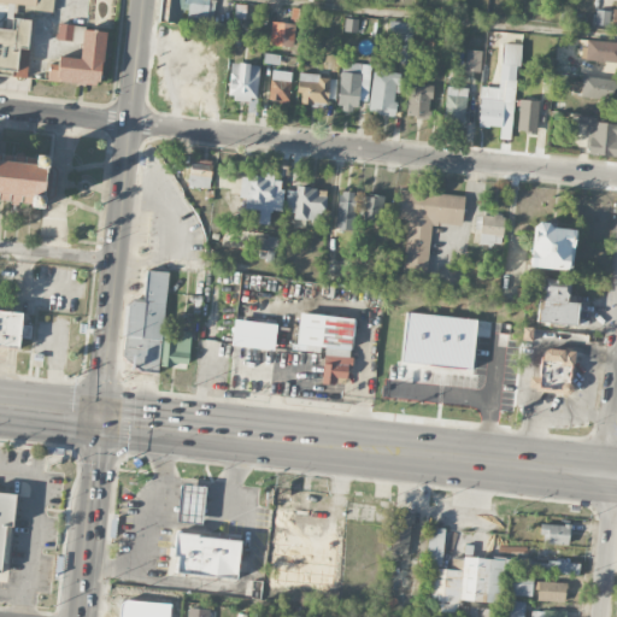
[(0,0),(56,0),(54,13),(31,11),(31,7),(0,3),(0,0)]
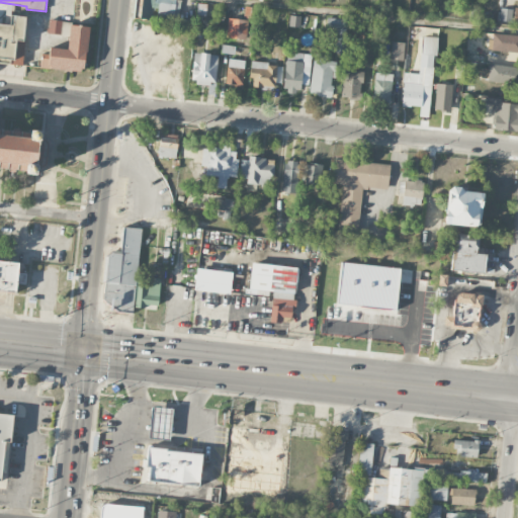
[(135,0),(133,19),(178,24),(181,0),(135,0)]
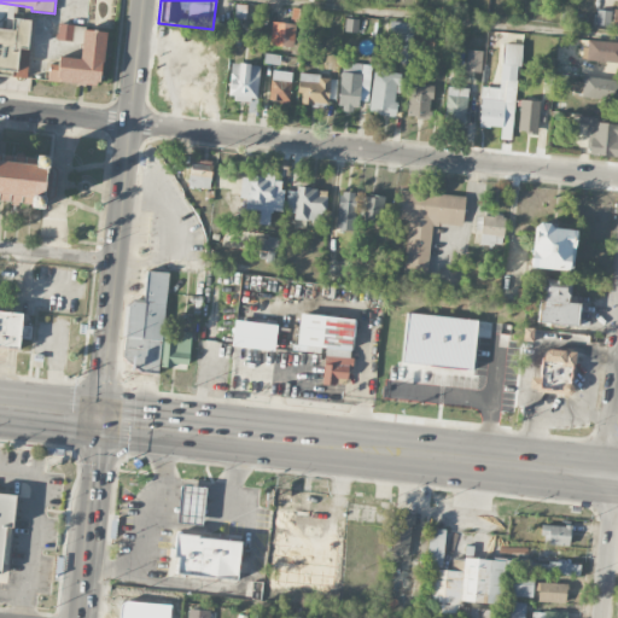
[(27,77),(0,73),(0,29),(11,30),(12,18),(30,21),(27,48),(29,50),(27,77)]
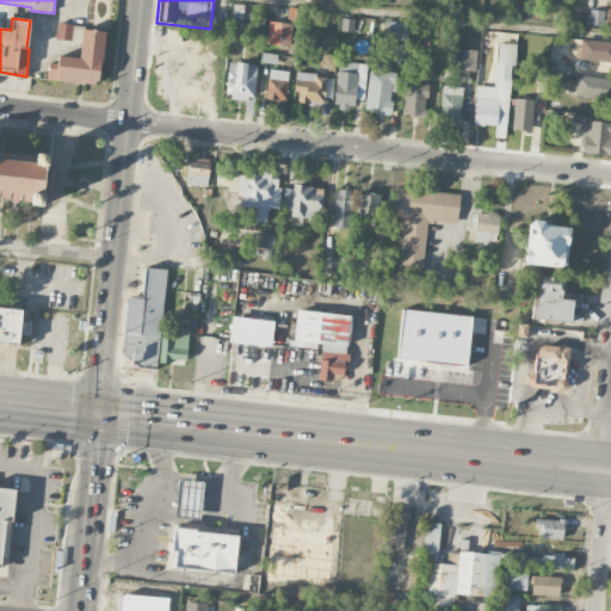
[(355,20),(343,18),(341,31),(353,32),(355,20)]
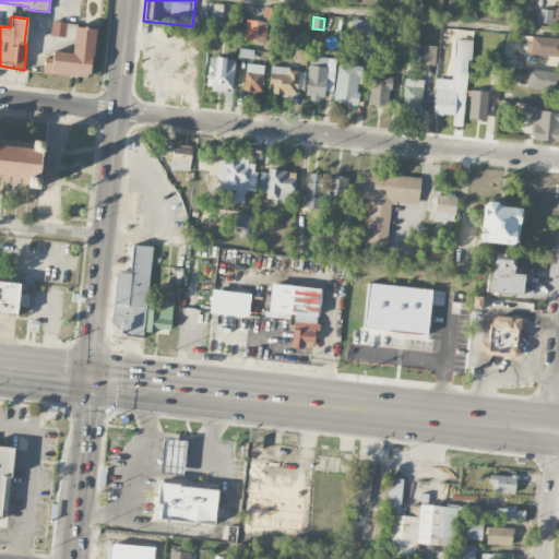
[(265,44),(268,22),(246,20),(244,40),(265,44)]
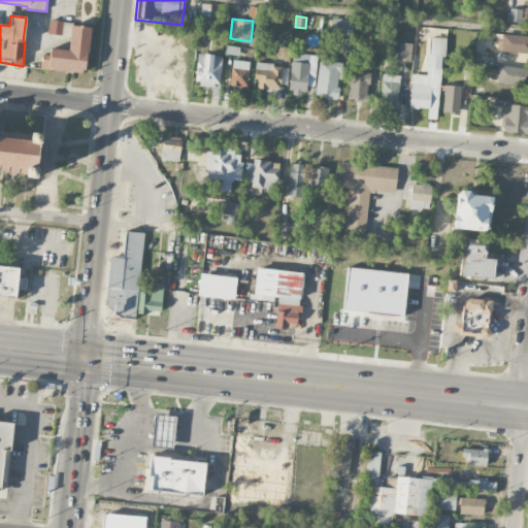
[(50,33),(52,20),(63,21),(62,34),(50,33)]
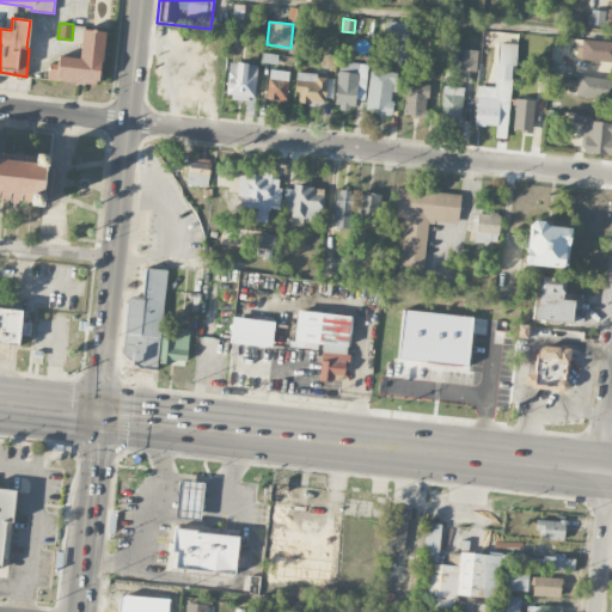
[(48,80),(50,65),(57,65),(59,57),(80,60),(84,28),(105,30),(99,86),(48,80)]
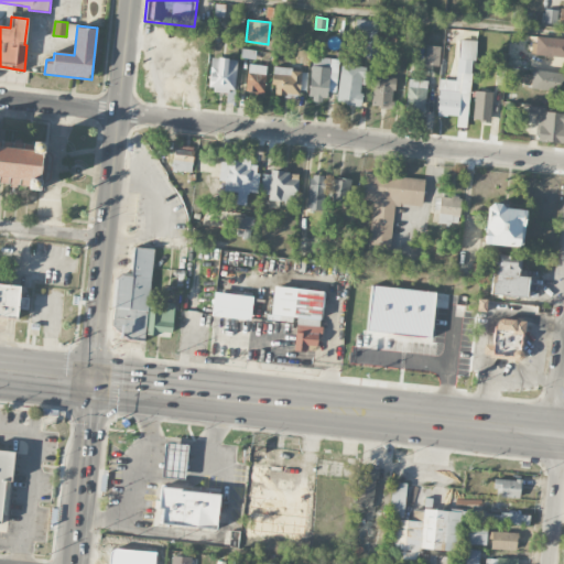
[(563,38),(534,38),(533,56),(563,56),(563,38)]
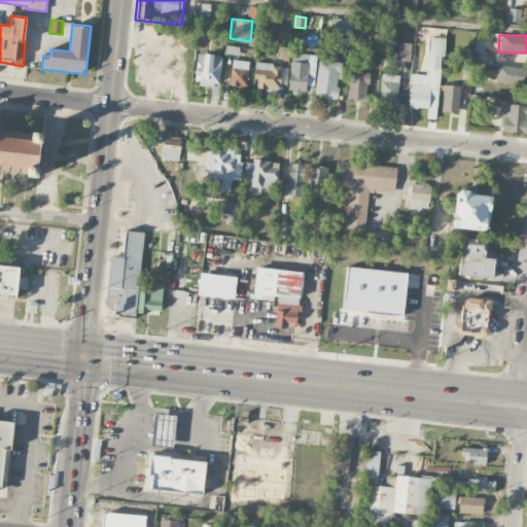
[(443,38),(429,37),(427,75),(411,74),(409,108),(427,109),(426,118),(437,119),(443,38)]
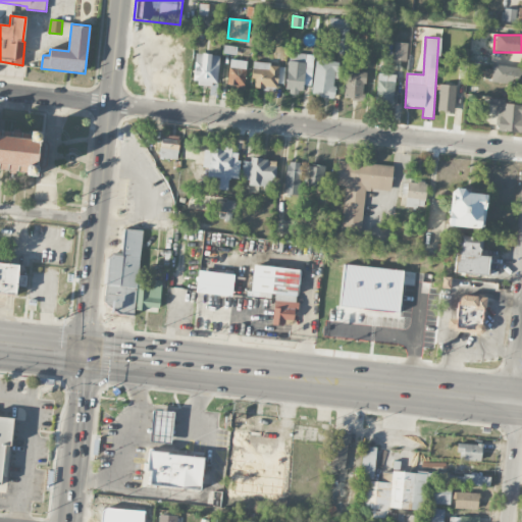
[(407,61),(407,43),(394,43),(394,60),(407,61)]
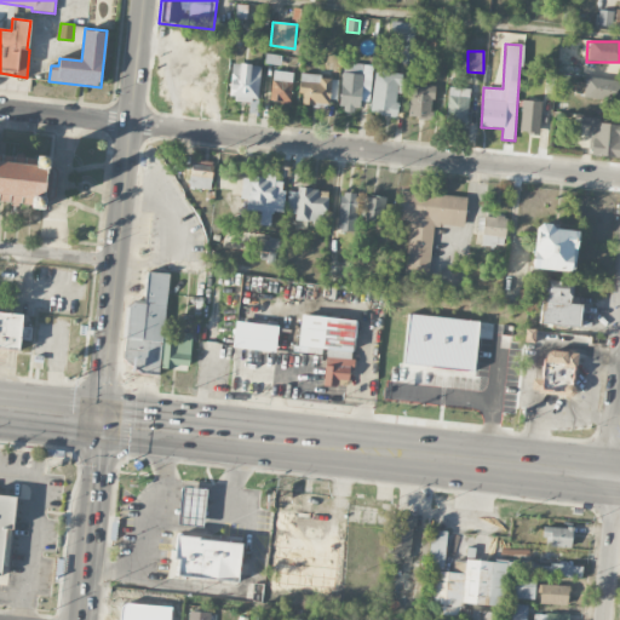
[(555,80),(557,58),(547,58),(545,79),(555,80)]
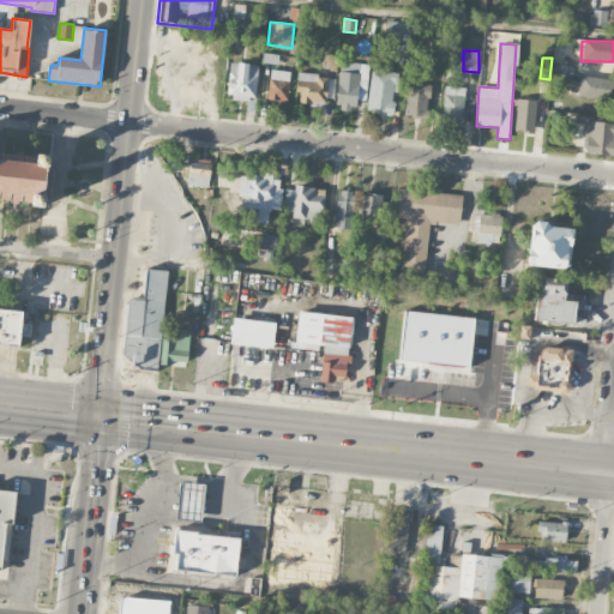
[(227,98),(247,101),(246,112),(254,113),(258,66),(230,62),(227,98)]
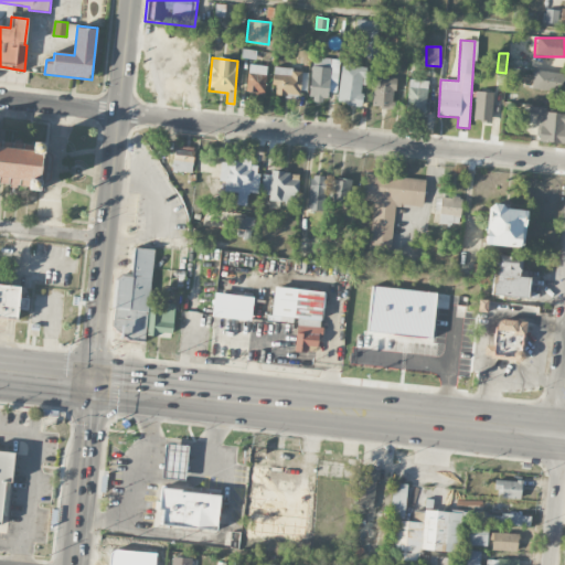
[(336,93),(340,60),(313,57),(308,99),(324,102),(327,92),(336,93)]
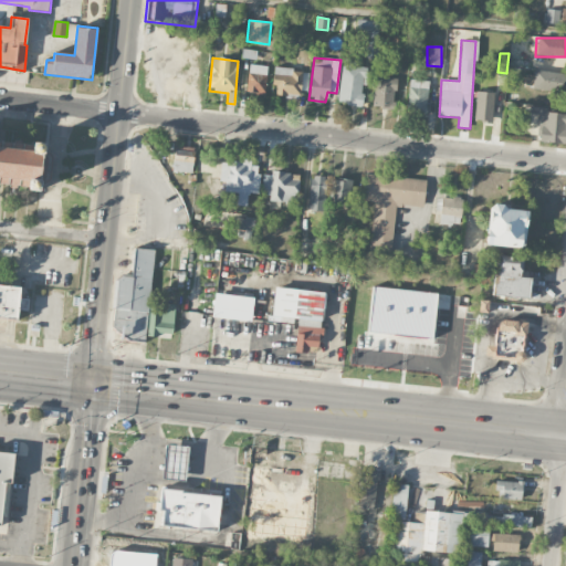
[(362,106),(367,67),(357,66),(358,61),(343,60),(338,103),(362,106)]
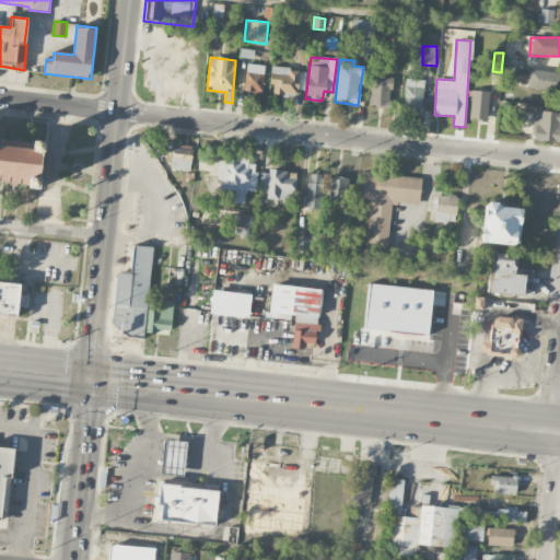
[(261,95),(266,67),(247,63),(243,92),(261,95)]
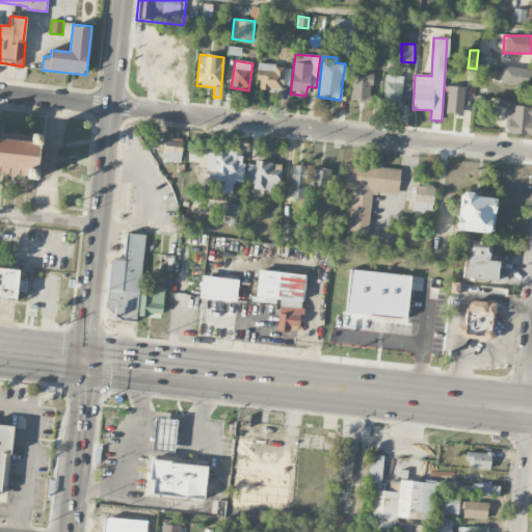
[(258,88),(289,89),(290,65),(259,64),(258,88)]
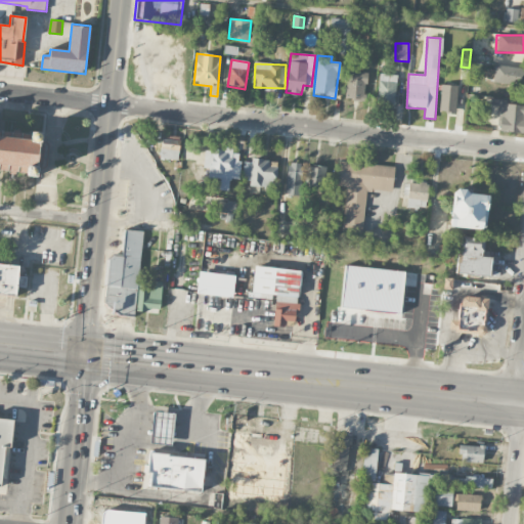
[(523,68),(487,67),(486,82),(523,83),(523,68)]
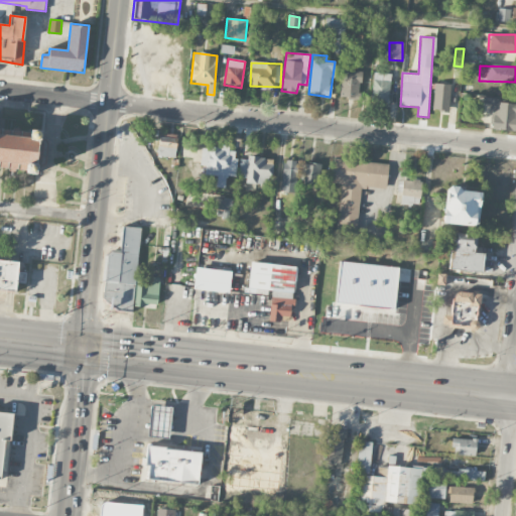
[(361,72),(342,71),(341,97),(360,98),(361,72)]
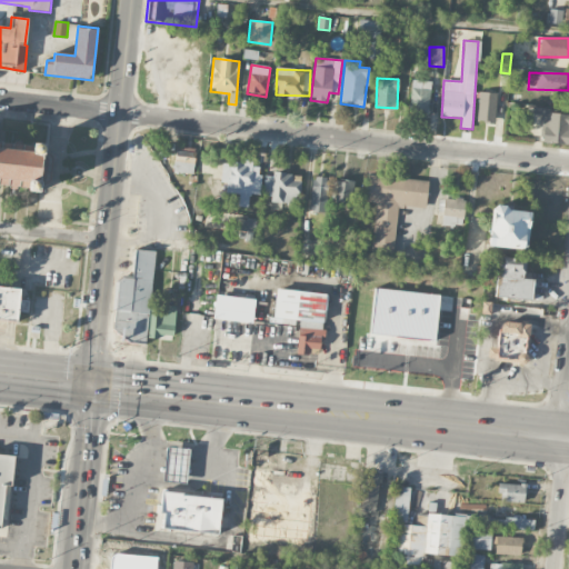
[(429,115),(430,81),(411,81),(410,115),(429,115)]
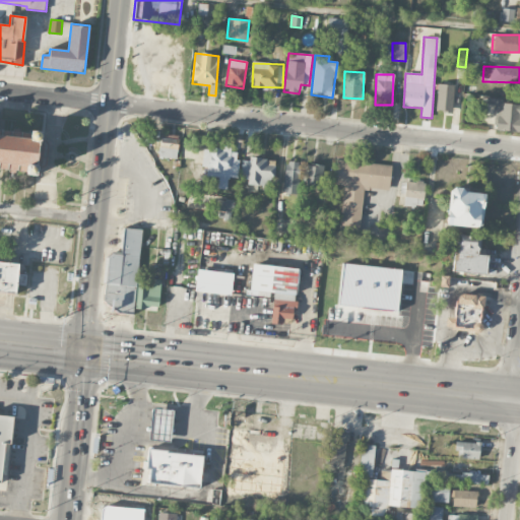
[(437,111),(452,112),(453,85),(438,84),(437,111)]
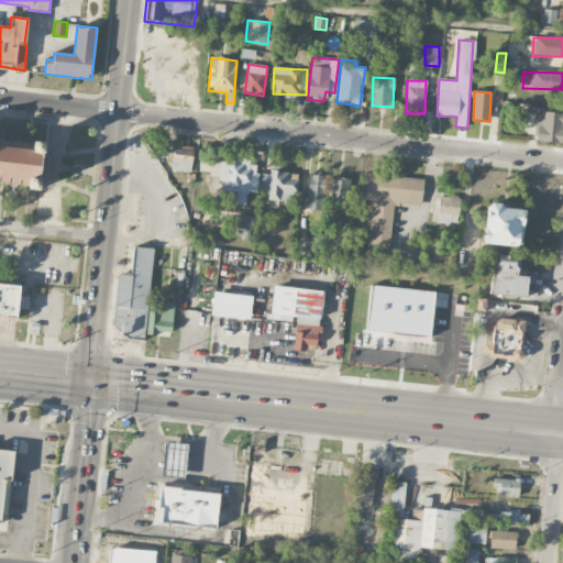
[(562,142),(562,112),(542,112),(543,107),(527,106),(527,113),(538,113),(536,141),(562,142)]
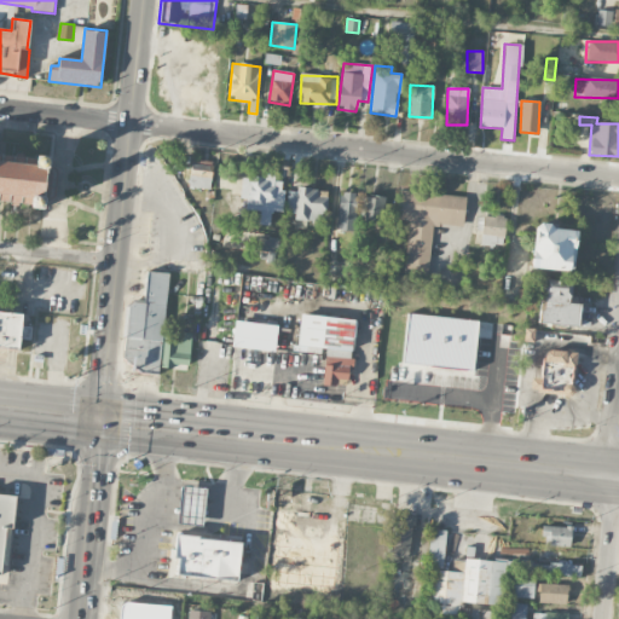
[(0,154),(38,158),(38,155),(50,156),(44,210),(32,209),(32,204),(0,200),(0,154)]
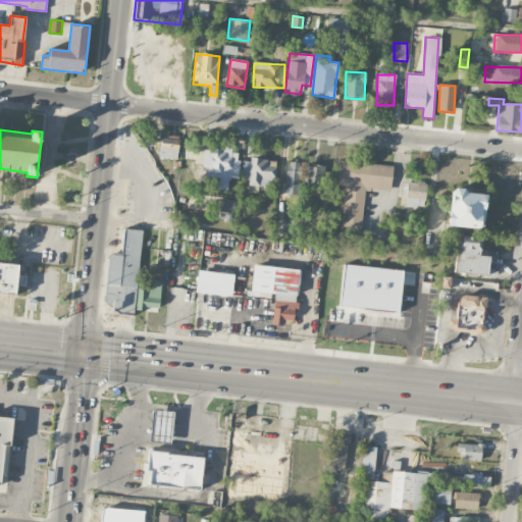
[(161,141),(159,157),(176,160),(178,144),(161,141)]
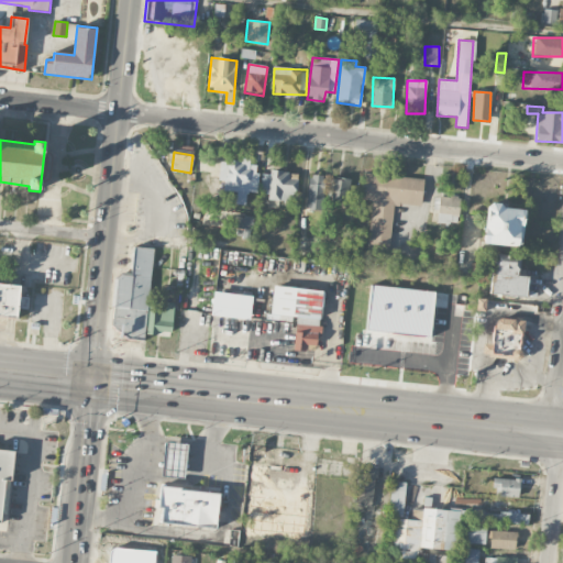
[(256,192),(258,163),(221,159),(219,181),(223,181),(223,191),(236,192),(235,205),(245,205),(246,191),(256,192)]
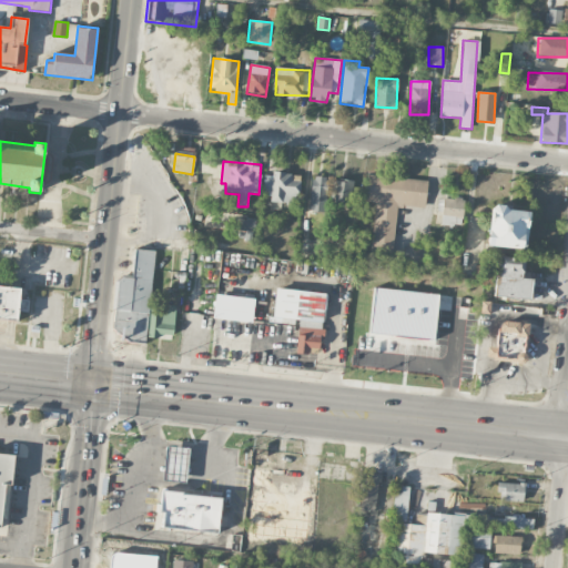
[(263,195),(271,195),(271,202),(287,203),(287,208),(300,209),(301,174),(264,173),(263,195)]
